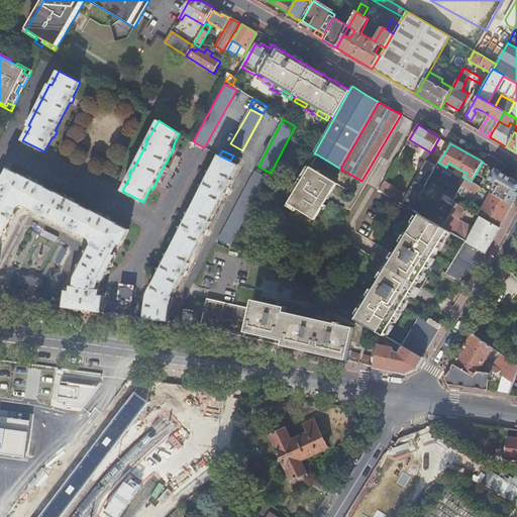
[(144,318),(169,321),(171,304),(173,299),(173,298),(173,296),(179,283),(180,284),(184,276),(185,277),(188,272),(187,271),(190,264),(190,263),(200,241),(201,242),(205,234),(206,235),(209,230),(207,229),(211,222),(210,221),(221,200),(222,201),(226,193),(227,194),(230,189),(228,188),(232,181),(231,180),(239,165),(237,165),(240,159),(233,156),(230,161),(219,156),(213,169),(212,169),(200,191),(201,192),(191,210),(179,232),(180,233),(171,251),(170,251),(158,274),(159,275),(152,287),(151,287),(148,293),(145,308),(146,308),(144,318)]
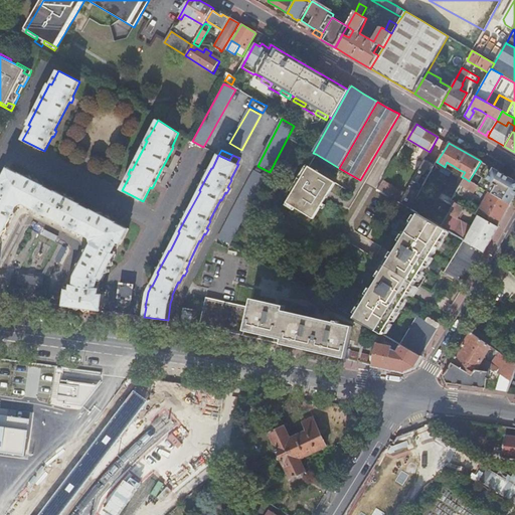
[(445,167),(437,162),(431,173),(458,189),(465,178),(462,177),(445,167)]
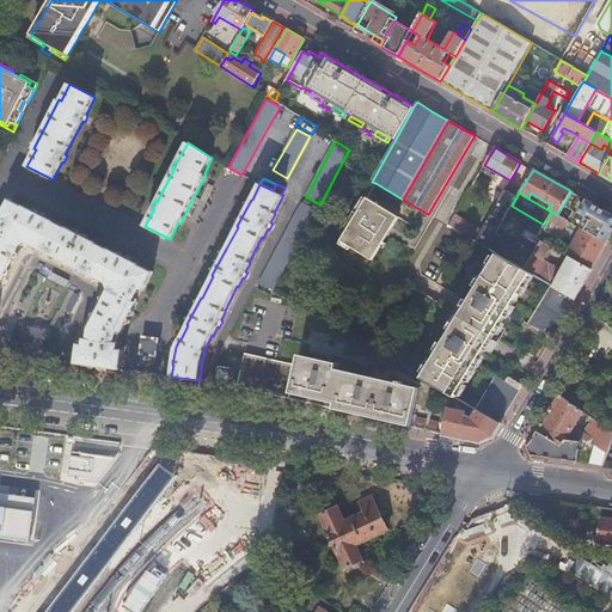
[(579,196),(571,210),(573,212),(579,214),(573,224),(581,228),(606,244),(611,233),(611,215),(595,206),(593,203),(588,201),(580,197),(579,196)]
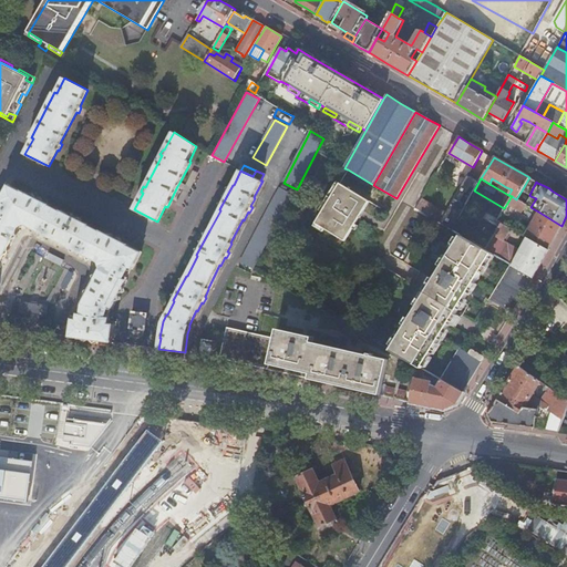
[(357,224),(369,203),(339,184),(315,224),(344,243),(357,224)]
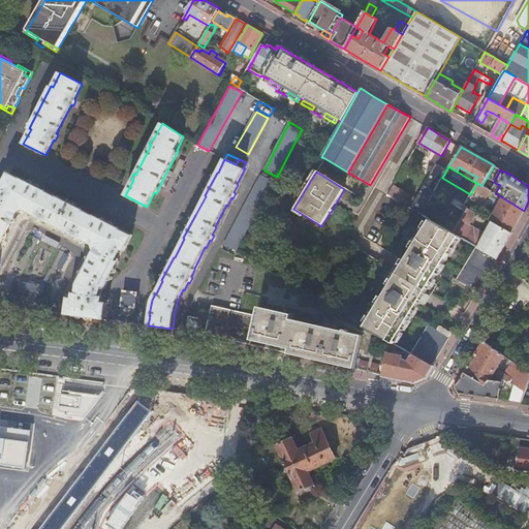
[(65,315),(104,320),(106,303),(101,303),(102,297),(99,297),(100,294),(101,294),(103,288),(101,288),(102,286),(105,288),(119,261),(116,260),(118,257),(119,258),(121,253),(120,252),(121,250),(124,251),(132,236),(120,229),(120,228),(94,216),(91,215),(91,214),(87,212),(86,212),(83,211),(84,210),(58,197),(55,196),(55,195),(50,193),(47,192),(47,191),(21,179),(8,173),(0,188),(3,190),(2,192),(1,192),(0,192),(0,249),(17,217),(16,216),(18,213),(24,211),(28,213),(27,213),(89,244),(92,245),(94,251),(93,255),(92,254),(80,278),(81,278),(76,285),(75,293),(72,293),(72,299),(67,298),(65,315)]
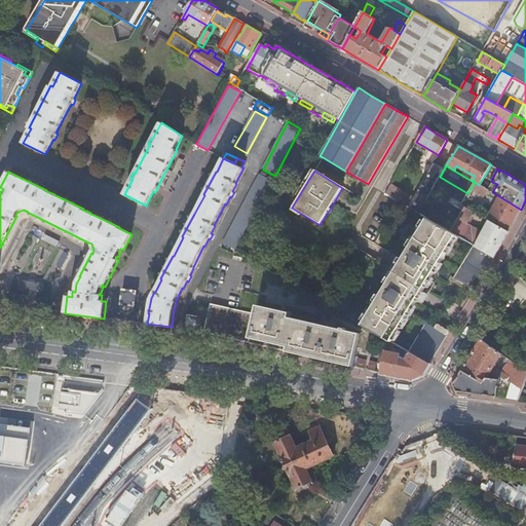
[(235,249),(271,180),(260,174),(223,242),(235,249)]
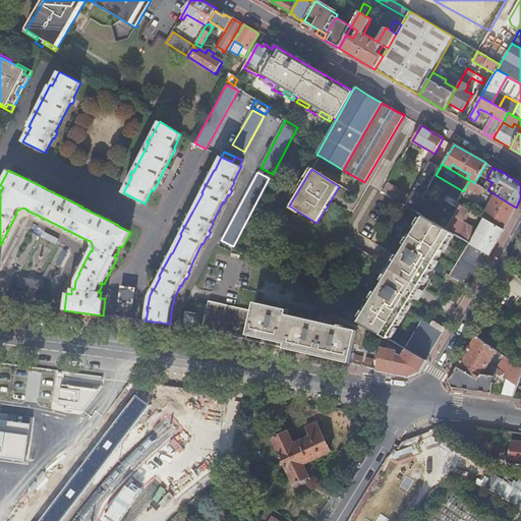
[(470,180),(463,191),(462,194),(475,201),(478,195),(482,188),(474,183),(470,180)]
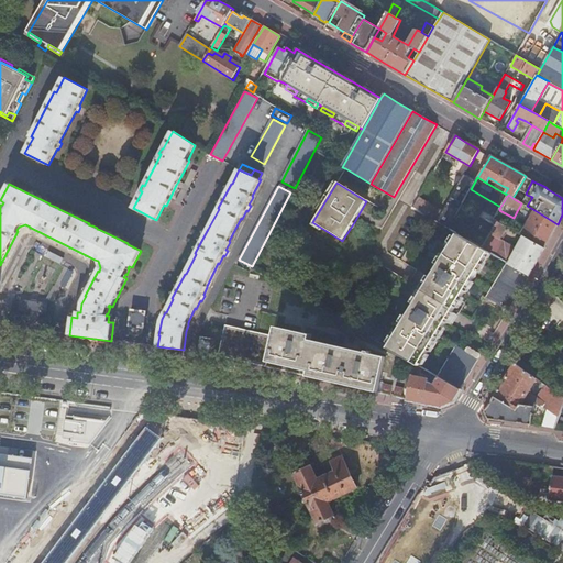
[(532,197),(527,195),(521,203),(527,206),(532,197)]
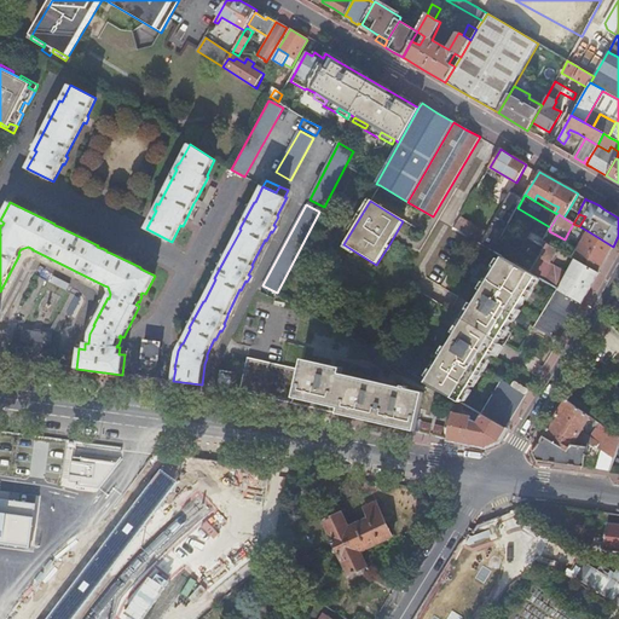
[(487,232),(461,217),(455,227),(470,237),(480,243),(487,232)]
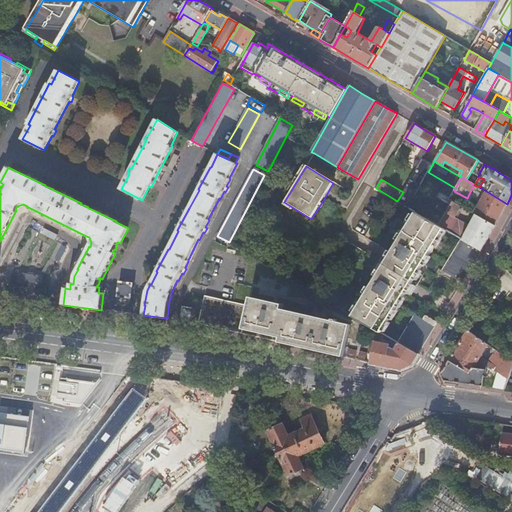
[(409,184),(398,201),(417,212),(439,225),(445,213),(417,198),(421,192),(409,184)]
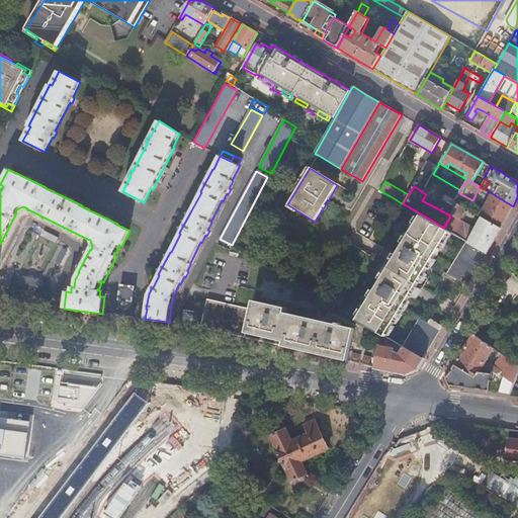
[(480,187),(476,194),(488,201),(492,193),(485,189),(480,187)]
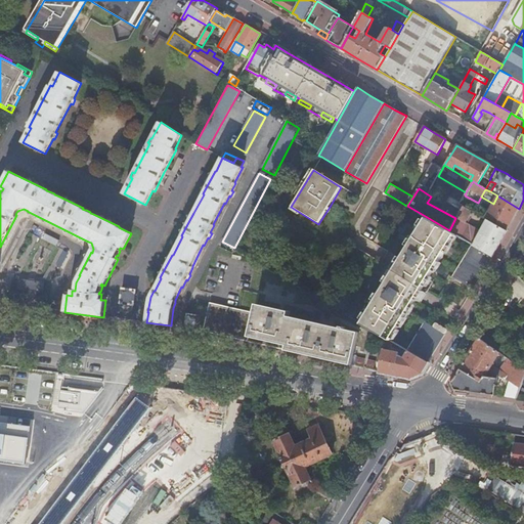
[(487,220),(507,231),(517,213),(519,209),(497,195),(493,204),(485,218),(487,220)]
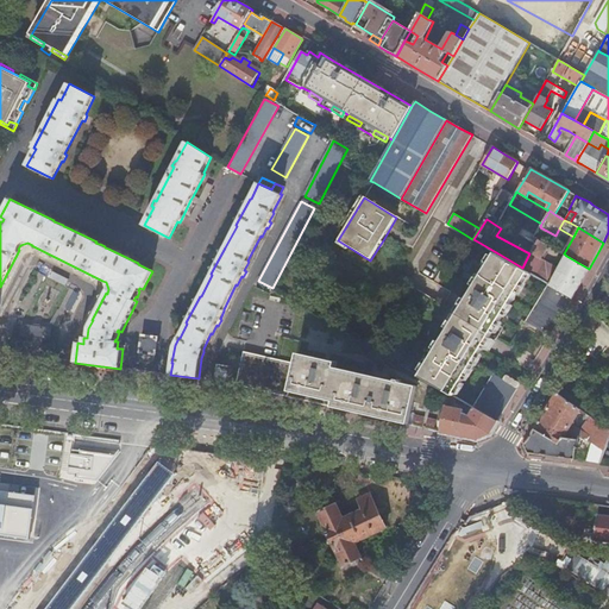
[(538,238),(534,236),(528,246),(532,249),(538,239),(538,238)]
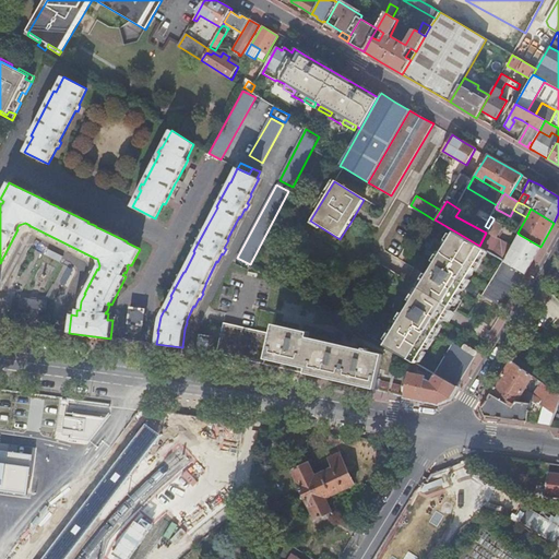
[(488,228),(486,233),(479,246),(486,249),(504,260),(506,261),(526,273),(534,260),(540,247),(520,235),(513,246),(497,237),(503,225),(494,219),(488,228)]
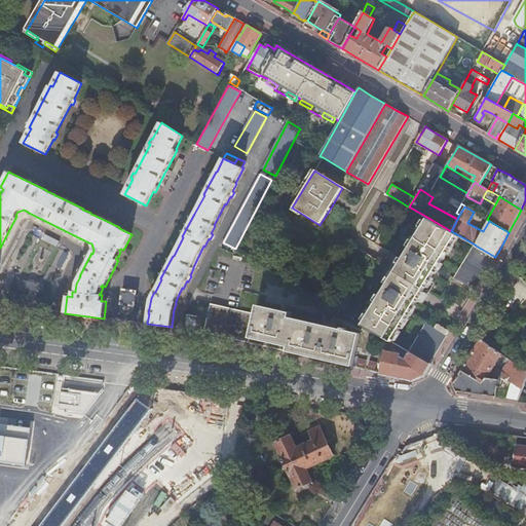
[(479,208),(476,213),(484,217),(487,212),(479,208)]
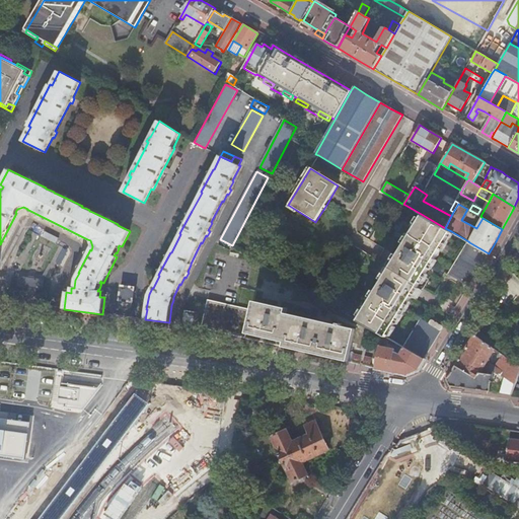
[(423,215),(359,322),(383,337),(386,339),(419,285),(451,231),(445,228),(423,215)]
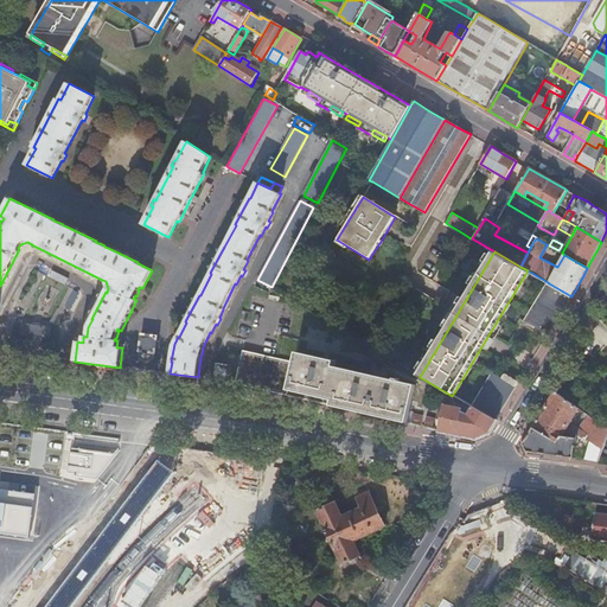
[(549,283),(548,282),(524,321),(548,336),(572,296),(549,283)]
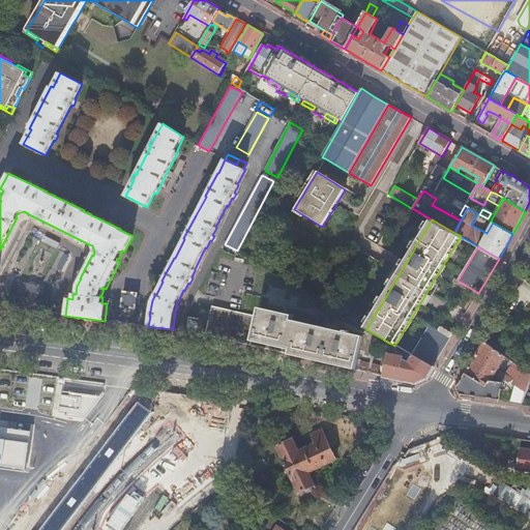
[(34,283),(30,283),(28,284),(20,283),(18,293),(23,294),(23,298),(26,302),(29,303),(33,303),(37,299),(37,295),(42,296),(45,286),(36,285),(34,283)]
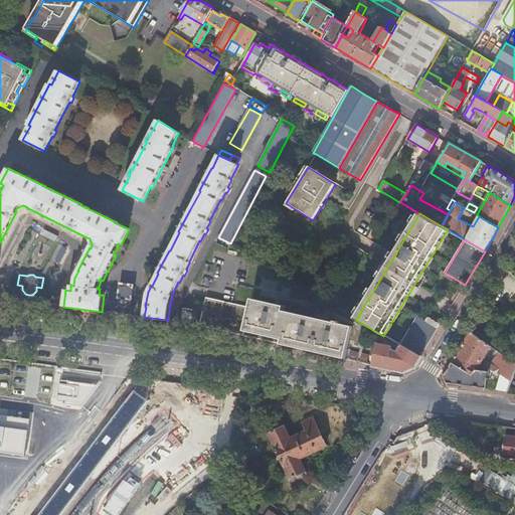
[(118,299),(119,299),(119,303),(122,307),(124,307),(127,308),(130,305),(131,300),(132,300),(134,286),(131,286),(129,283),(126,282),(123,285),(120,284),(118,299)]
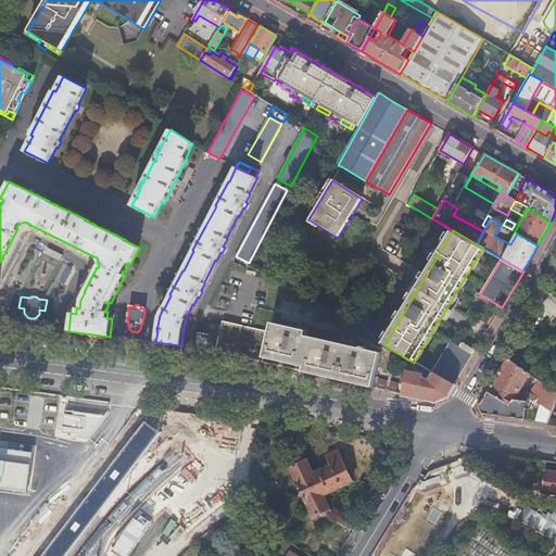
[(222,321),(215,351),(239,357),(281,366),(299,370),(338,379),(374,388),(381,353),(366,350),(366,348),(363,346),(363,349),(305,336),(306,331),(273,324),(270,331),(222,321)]
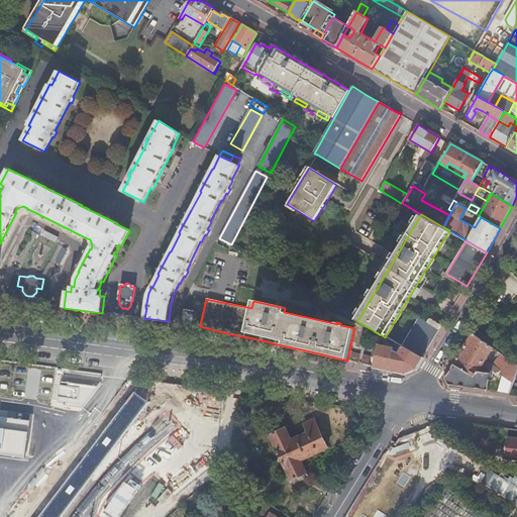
[(192,325),(199,311),(185,310),(183,323),(192,325)]
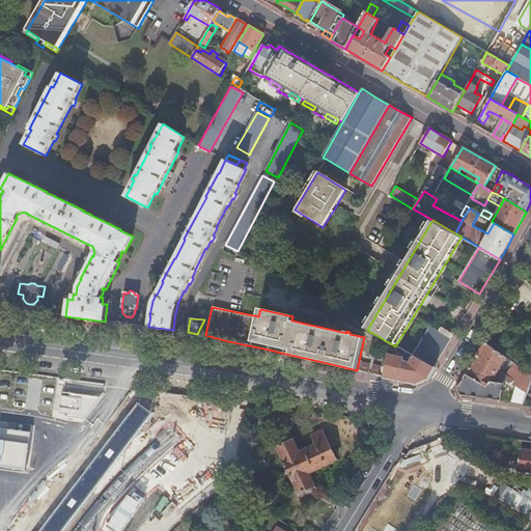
[(446,348),(451,339),(430,326),(413,356),(414,357),(434,368),(446,348)]
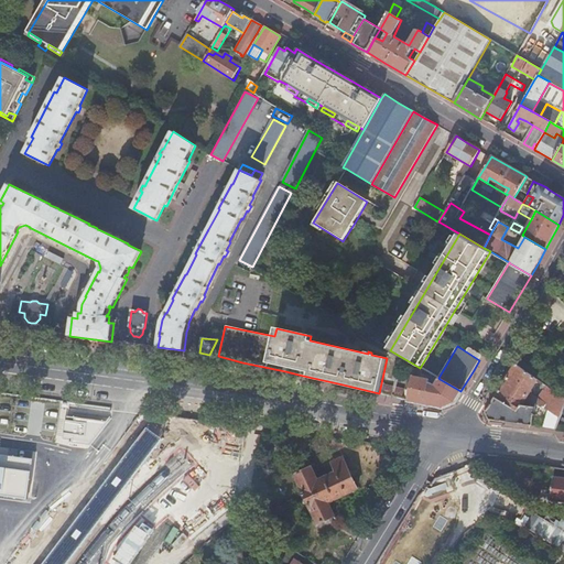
[(548,410),(560,418),(563,404),(563,398),(543,383),(541,387),(544,389),(538,399),(529,392),(534,382),(538,378),(514,364),(507,376),(496,394),(486,412),(489,420),(494,420),(532,425),(535,403),(548,410)]
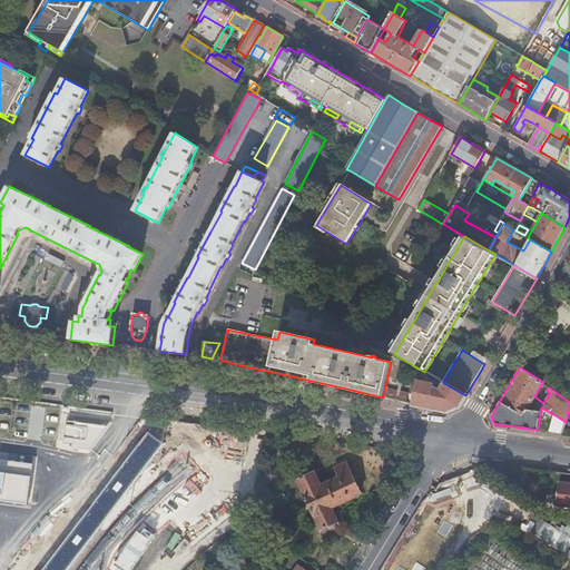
[(461,402),(465,395),(444,383),(440,391),(433,386),(434,384),(418,381),(413,404),(436,409),(443,411),(461,402)]
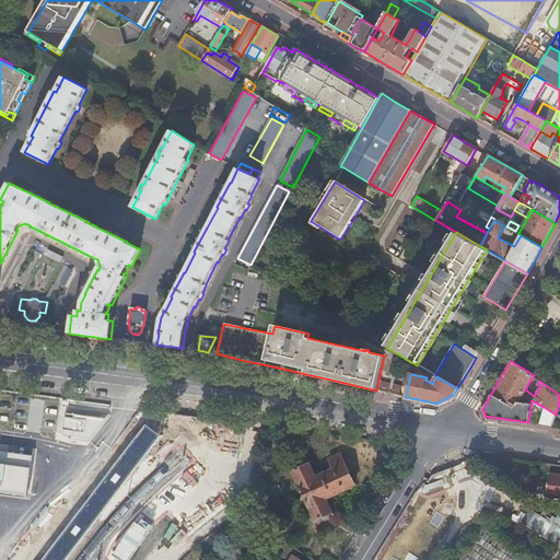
[(556,415),(544,407),(539,424),(549,426),(552,426),(556,415)]
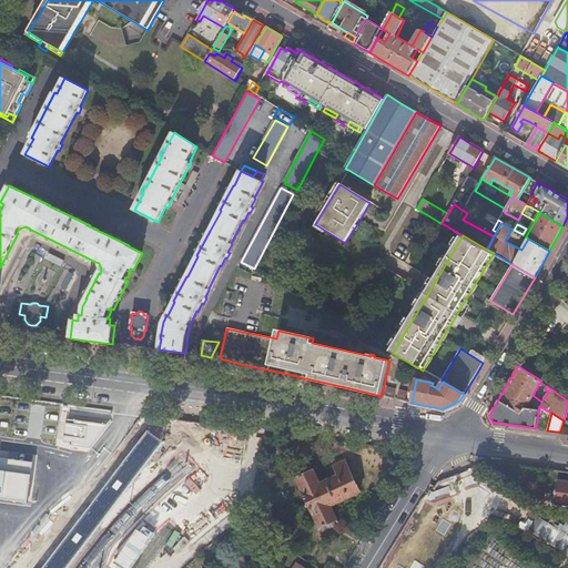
[(320,527),(336,518),(331,505),(361,492),(345,458),(333,465),(337,474),(321,483),(314,468),(296,477),(320,527)]
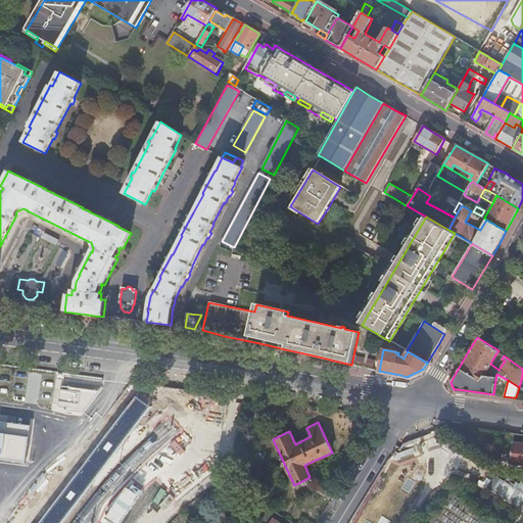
[(510,464),(522,465),(522,443),(513,442),(511,452),(510,464)]
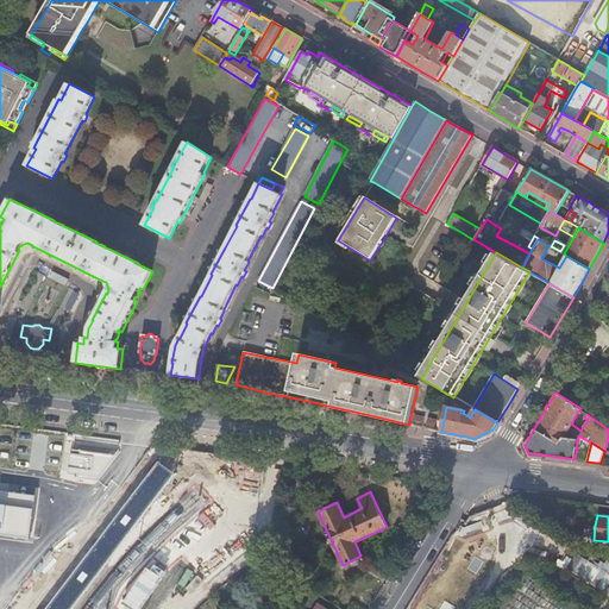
[(454,608),(457,606),(446,598),(440,608),(431,603),(407,603),(416,608),(454,608)]
